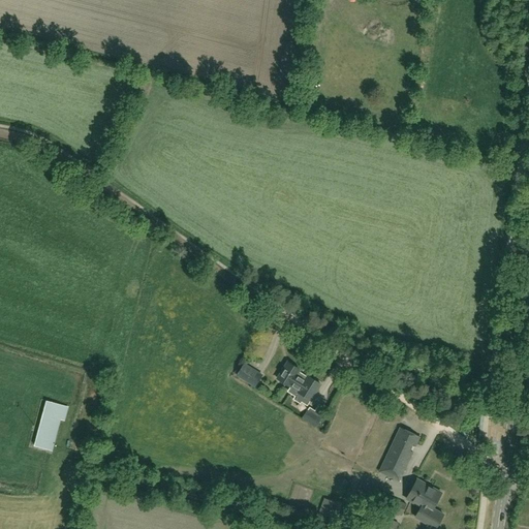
[(294,396),(306,378),(299,373),(301,370),(287,362),(277,378),(290,386),(293,387),(290,393),(294,396)]
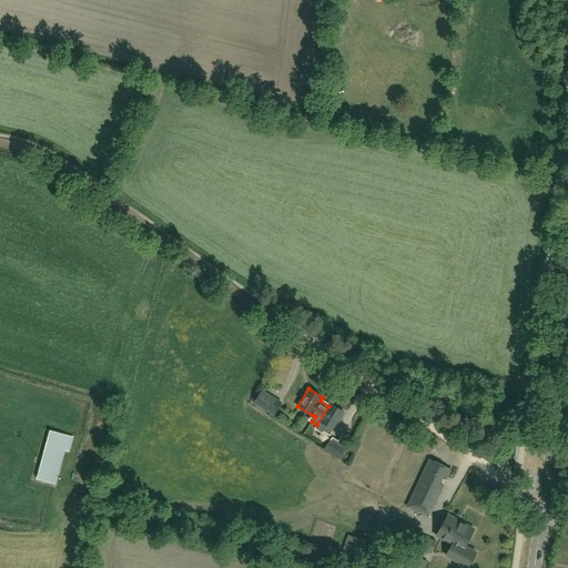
[(282,403),(274,398),(262,391),(254,403),(274,415),(282,403)]
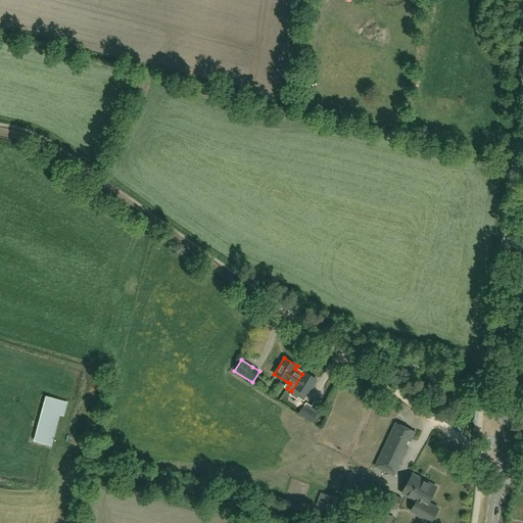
[(304,372),(304,373),(303,374),(302,374),(291,391),(292,392),(290,394),(296,398),(301,392),(307,395),(318,380),(304,372)]
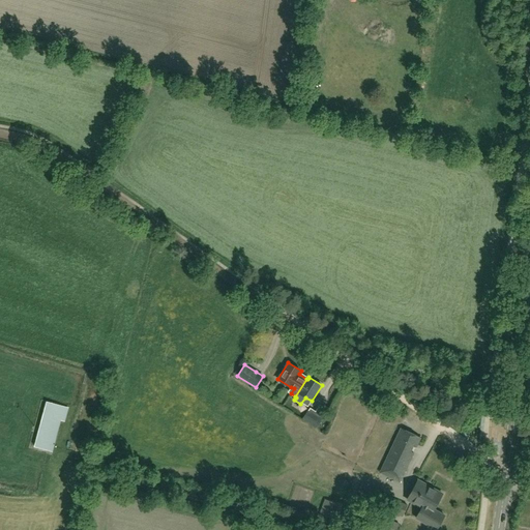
[(47,403),(35,447),(52,451),(64,408),(47,403)]
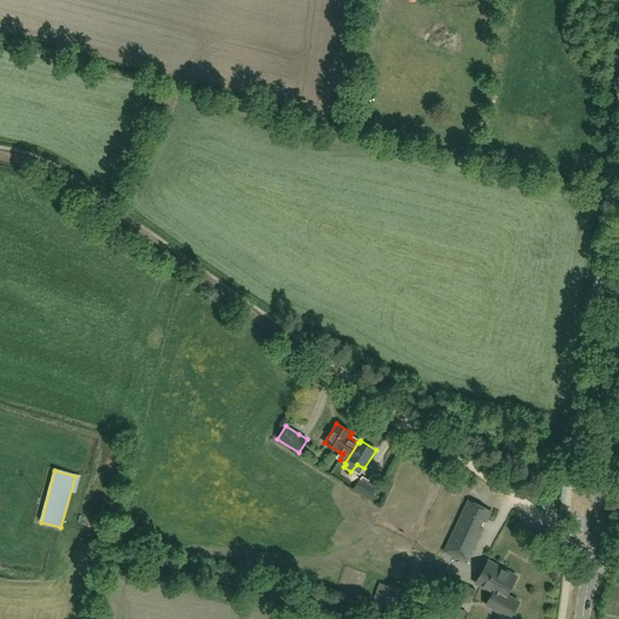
[(370,501),(377,489),(360,479),(353,490),(370,501)]
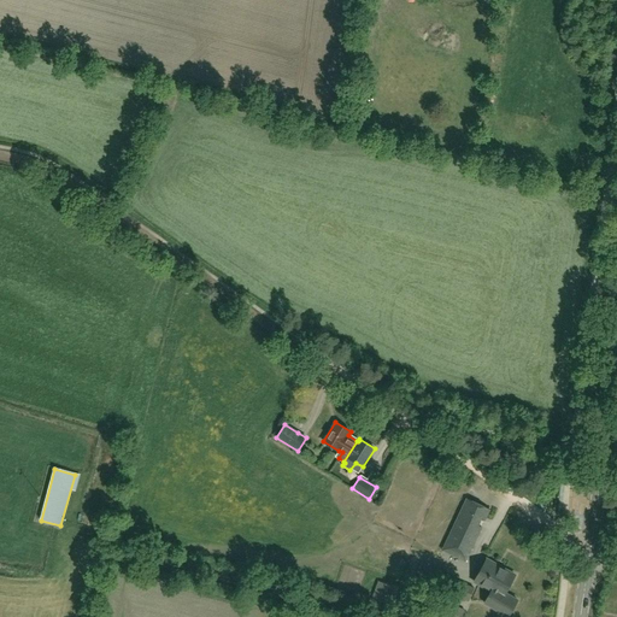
[(442,551),(465,562),(489,510),(466,499),(442,551)]
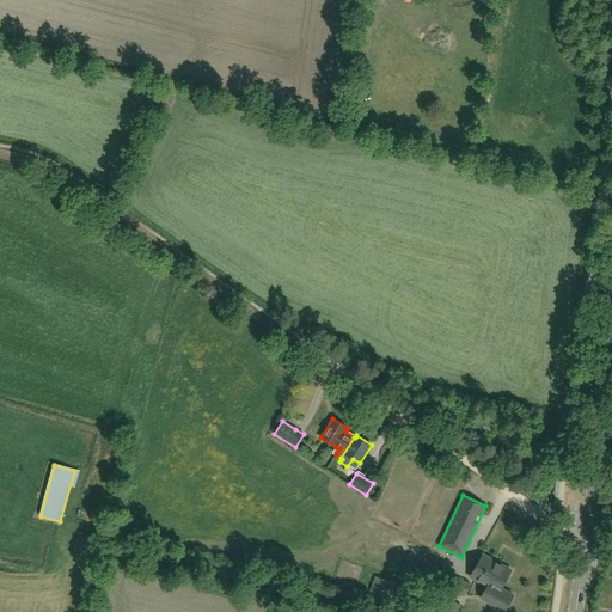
[(490,581),(502,587),(512,569),(483,554),(471,576),(488,586),(490,581)]
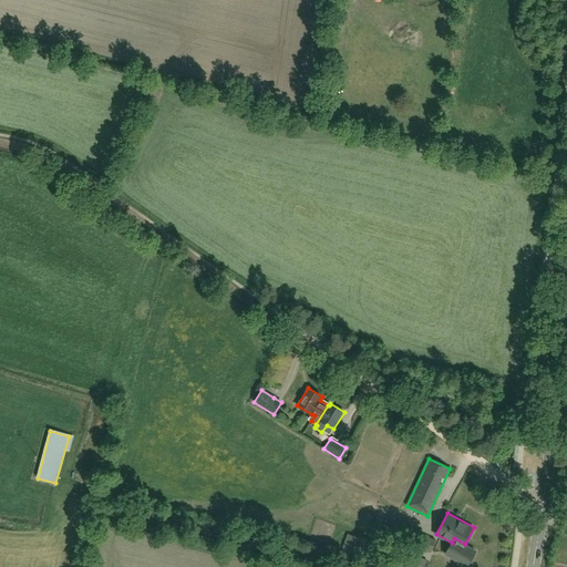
[(356,554),(361,538),(351,535),(346,550),(356,554)]
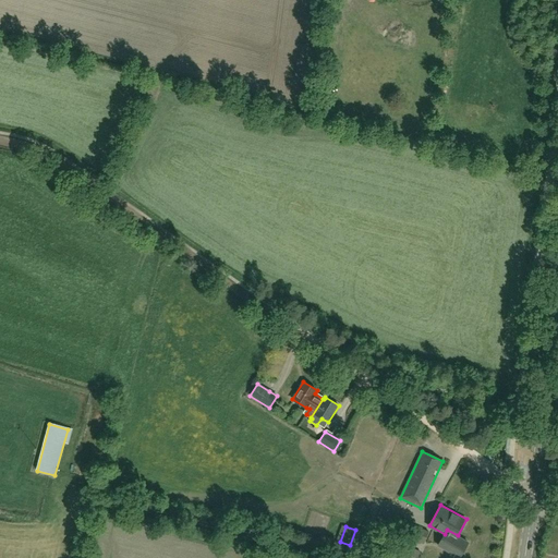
[(470,542),(458,535),(447,530),(445,534),(439,545),(461,557),(470,542)]
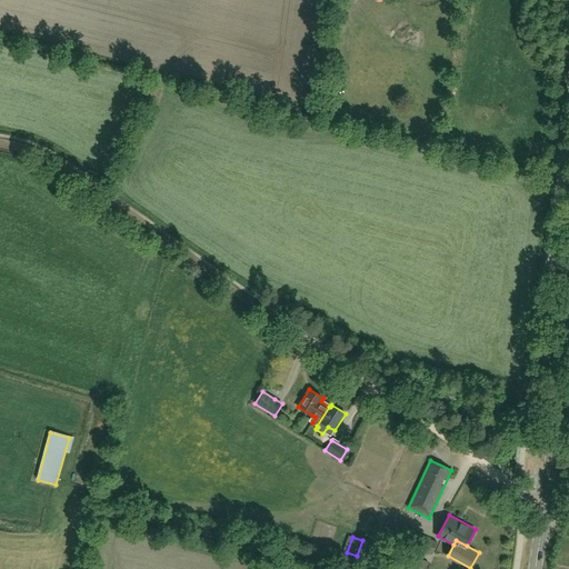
[(407,568),(426,568),(429,562),(417,558),(418,553),(413,551),(411,556),(406,552),(400,566),(407,568)]
